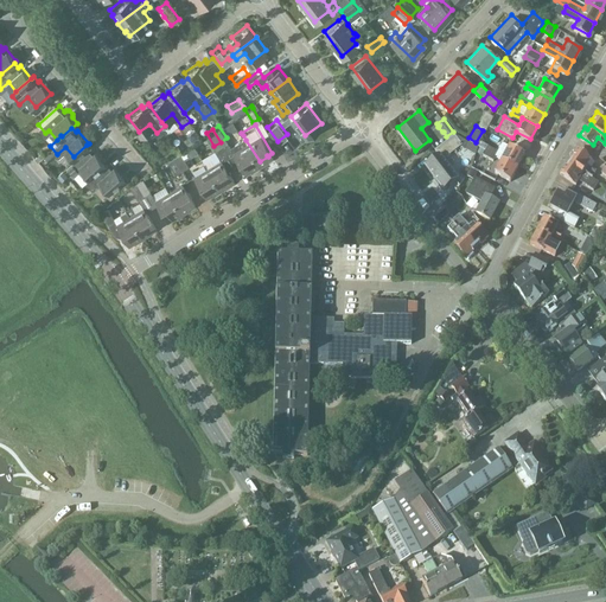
[(442,155),(460,141),(453,132),(434,146),(439,152),(425,162),(442,186),(457,174),(442,155)]
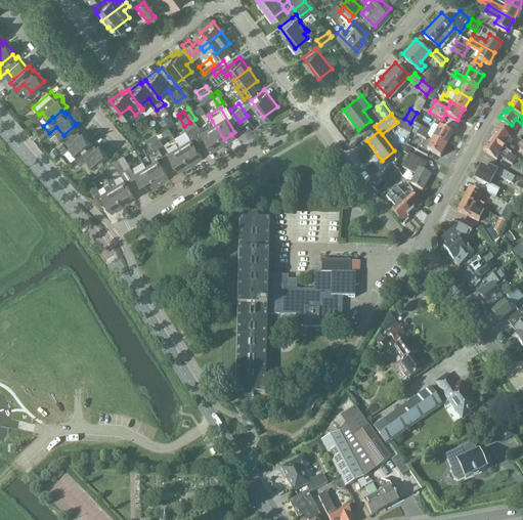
[(224,139),(212,121),(210,117),(199,123),(212,145),(216,143),(217,144),(224,139)]
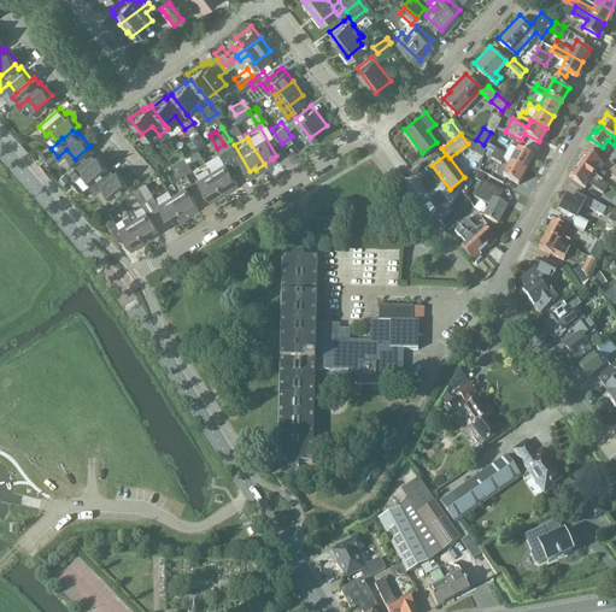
[(492,149),(503,156),(505,151),(494,145),(492,149)]
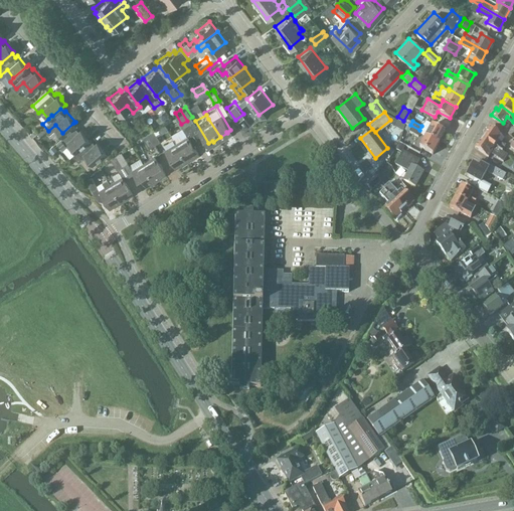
[(425,132),(439,139),(445,128),(432,121),(425,132)]
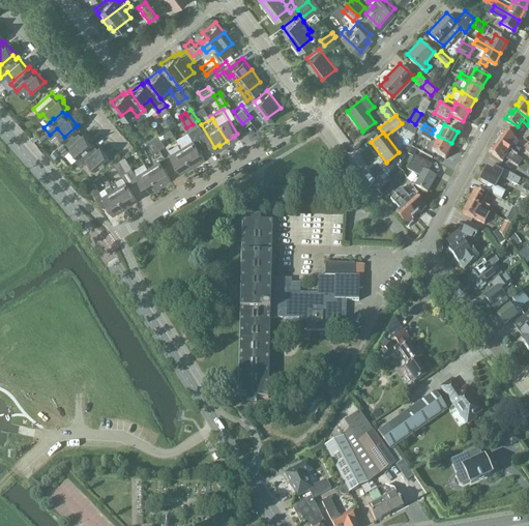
[(75,154),(91,141),(81,129),(80,132),(76,126),(64,137),(57,143),(63,150),(67,147),(75,154)]
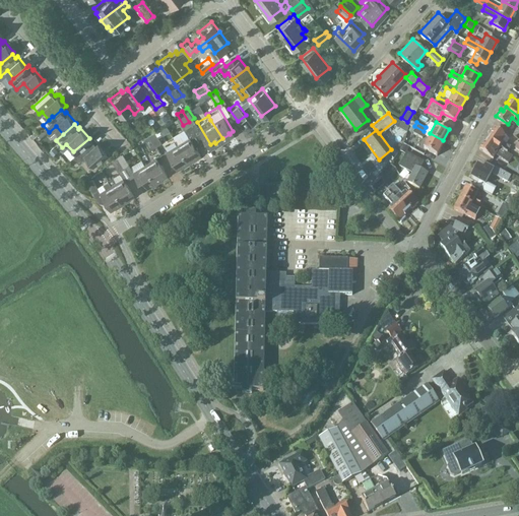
[(490,137),(507,150),(510,145),(502,140),(506,134),(494,125),(489,132),(492,134),(490,137)]
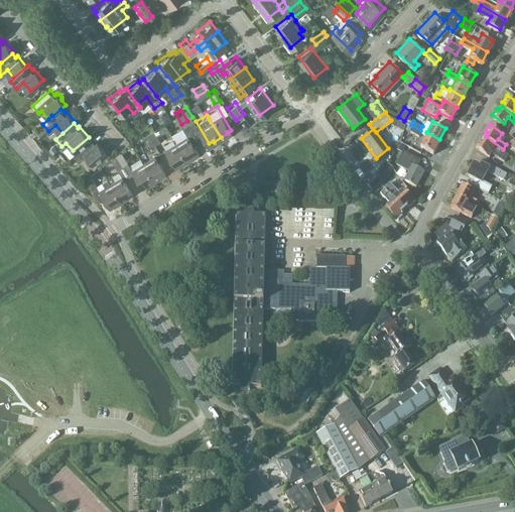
[(418,134),(420,130),(411,125),(409,129),(418,134)]
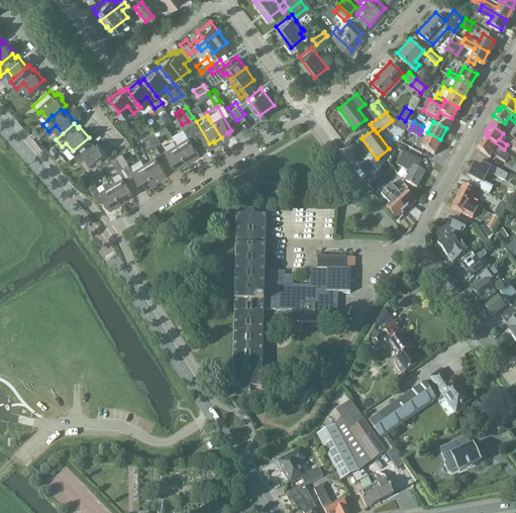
[(147,130),(155,141),(160,137),(152,127),(147,130)]
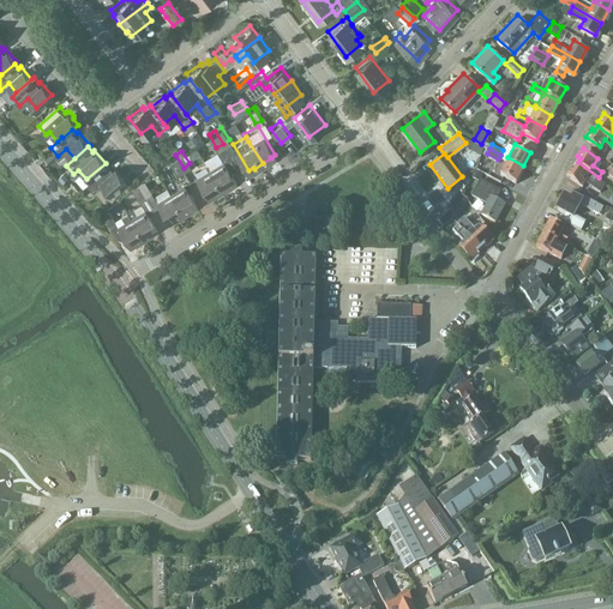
[(176,172),(184,168),(175,155),(169,158),(176,172)]
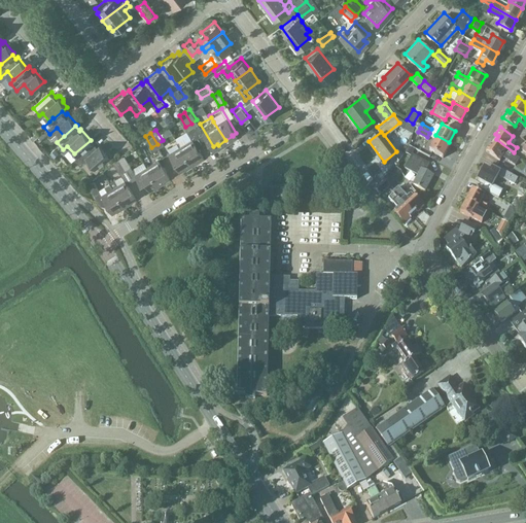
[(202,153),(191,135),(179,142),(191,161),(199,157),(198,155),(202,153)]
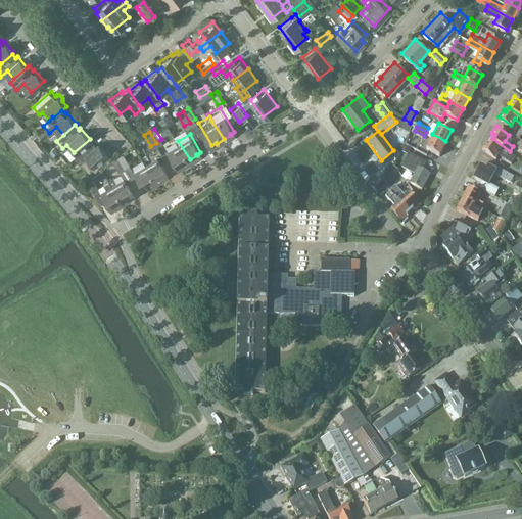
[(439,152),(445,141),(432,134),(426,145),(439,152)]
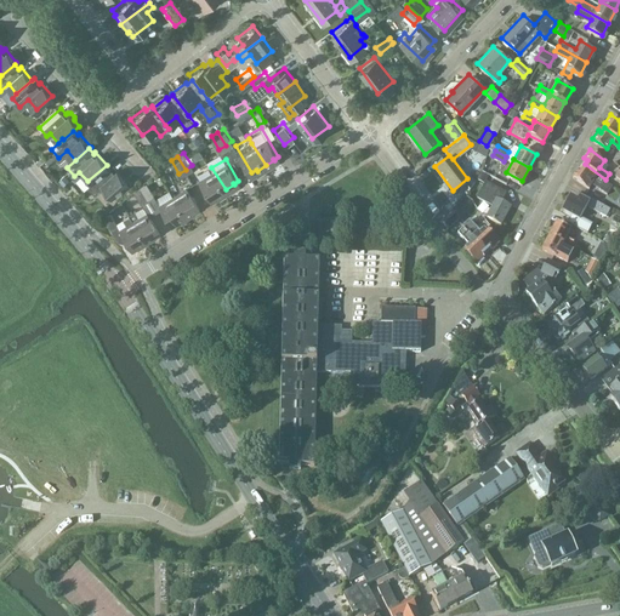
[(500,167),(487,160),(483,167),(495,175),(500,167)]
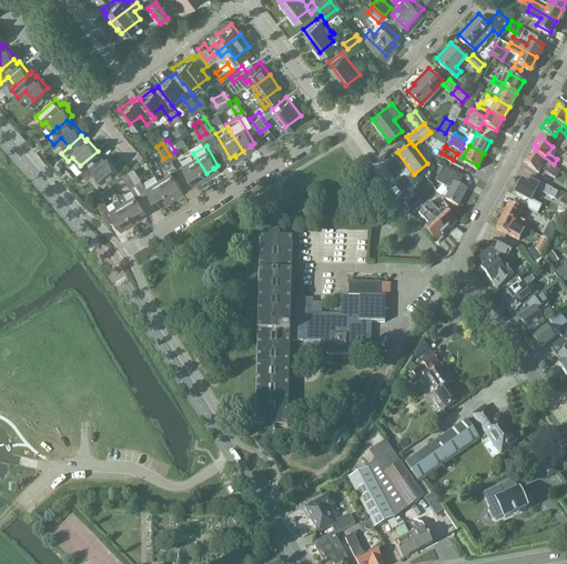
[(80,165),(79,167),(87,174),(93,169),(102,178),(117,165),(105,153),(103,154),(99,149),(98,151),(80,165)]
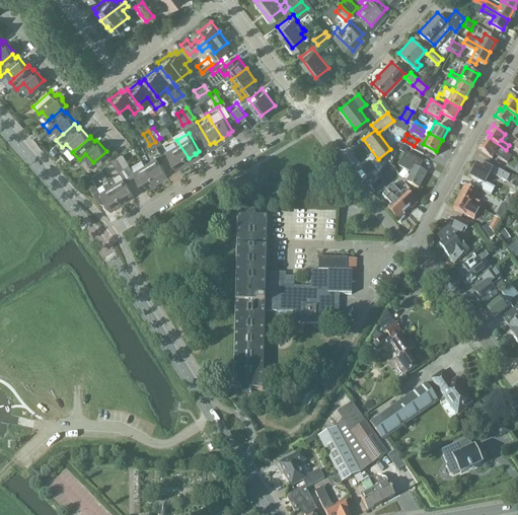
[(510,153),(506,150),(489,137),(486,141),(483,139),(477,146),(490,154),(493,150),(506,159),(510,153)]
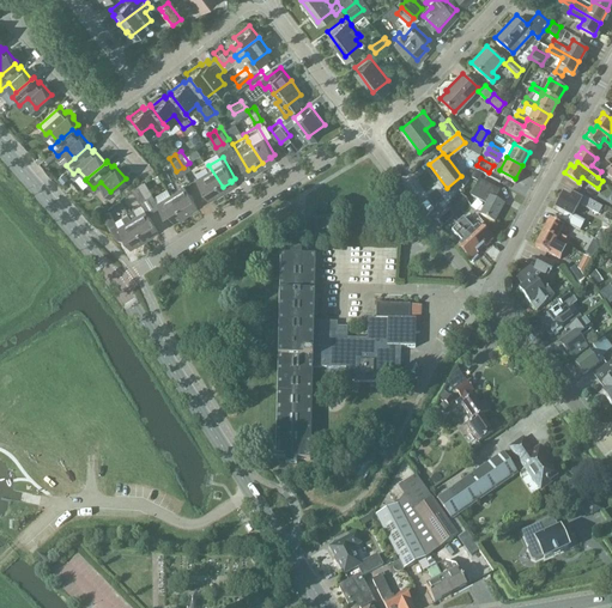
[(214,193),(223,187),(208,165),(195,174),(208,194),(213,192),(214,193)]
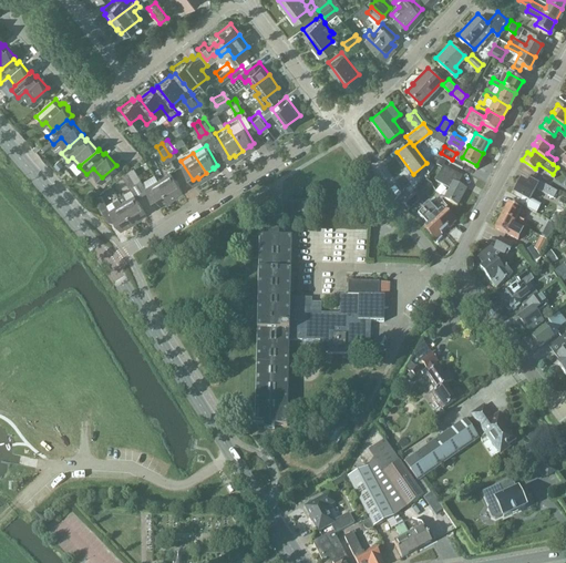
[(455,180),(460,172),(443,163),(435,177),(450,185),(444,195),(456,202),(465,185),(455,180)]
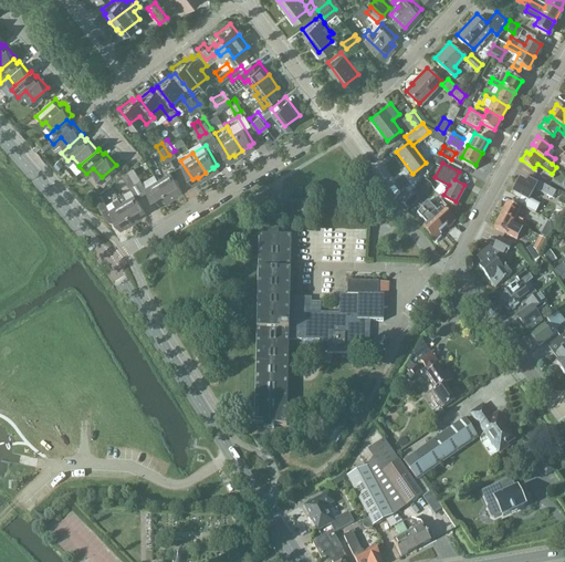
[(127,167),(134,178),(139,175),(133,164),(127,167)]
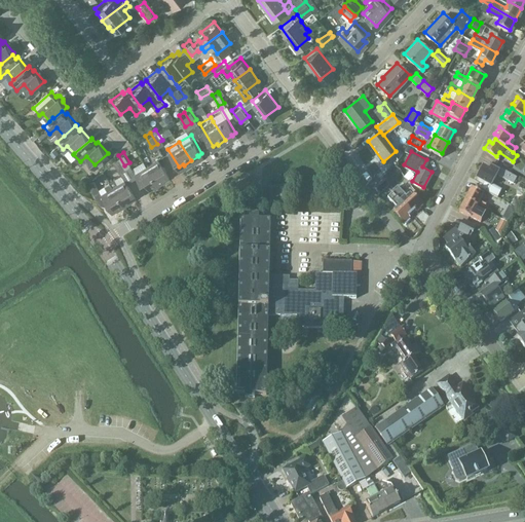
[(119,170),(124,165),(118,155),(112,158),(119,170)]
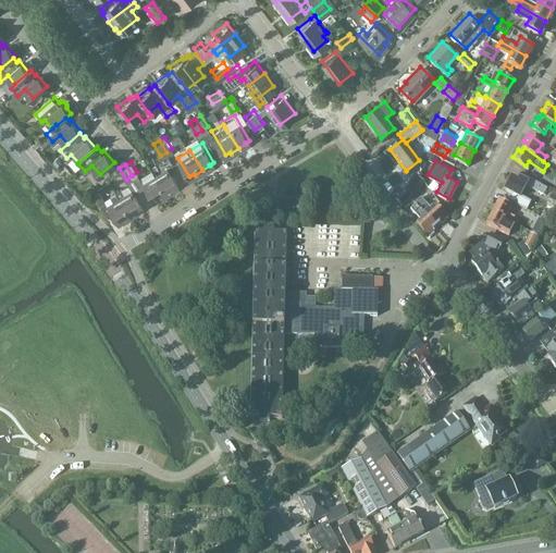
[(155,172),(167,193),(174,187),(173,186),(178,184),(167,164),(155,172)]
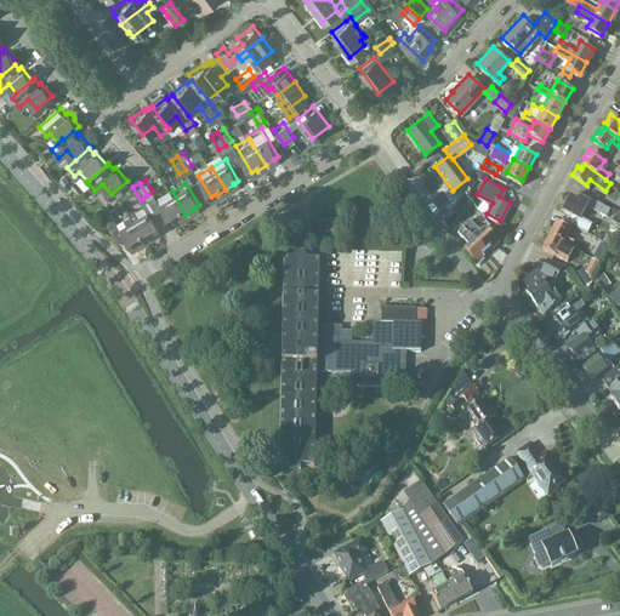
[(177,220),(186,215),(172,192),(158,200),(171,221),(177,218),(177,220)]
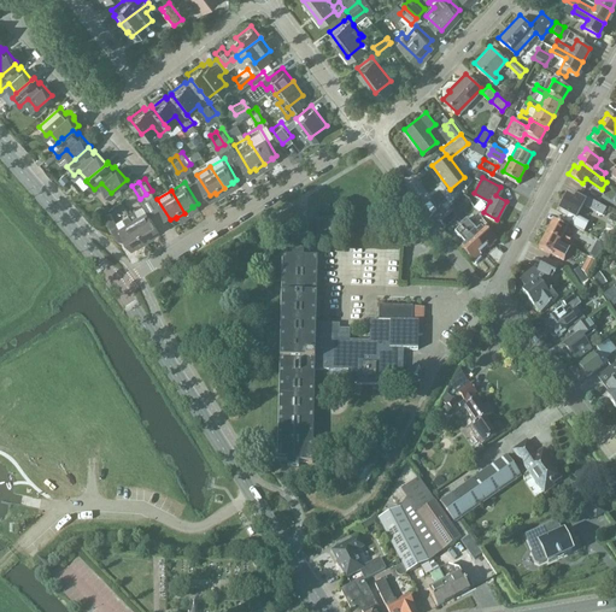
[(574,198),(567,193),(558,209),(568,213),(564,218),(582,229),(587,219),(576,213),(582,202),(585,204),(602,212),(605,205),(588,196),(578,190),(574,198)]
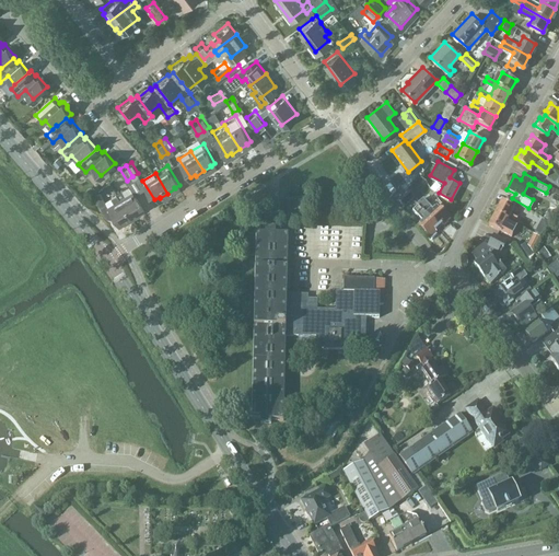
[(139,196),(147,193),(143,185),(136,188),(139,196)]
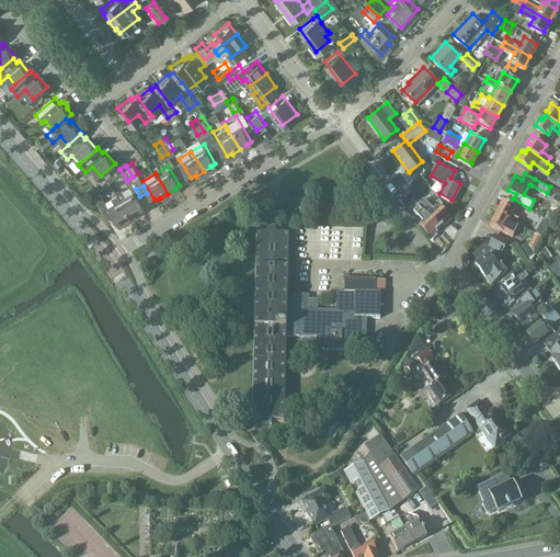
[(116,191),(120,195),(132,216),(139,211),(139,209),(144,207),(132,188),(124,193),(121,186),(115,190),(116,191)]
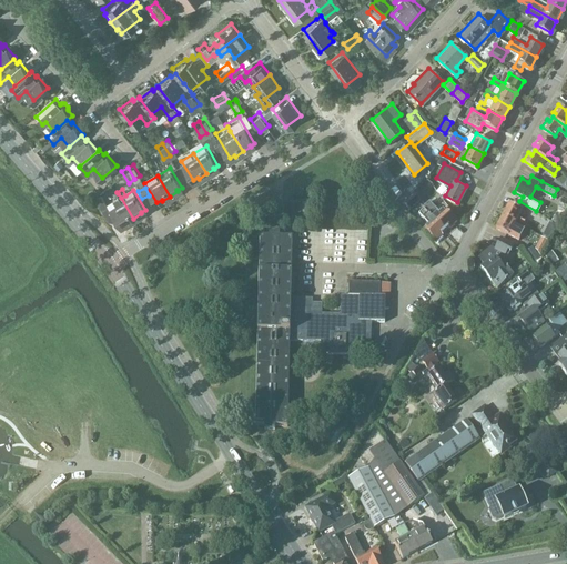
[(413,190),(403,201),(408,207),(419,197),(413,190)]
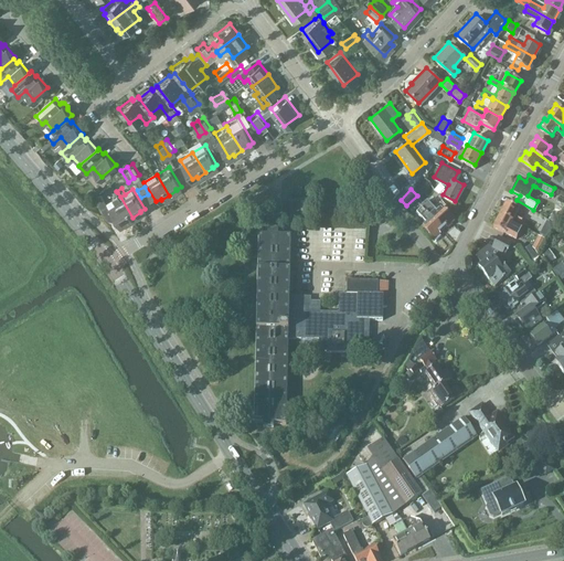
[(99,205),(106,202),(99,190),(93,194),(99,205)]
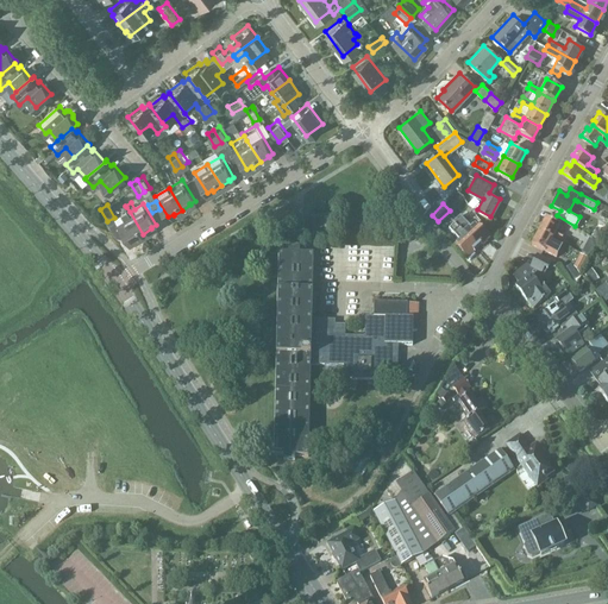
[(135,239),(143,234),(130,212),(126,207),(119,212),(123,216),(116,220),(129,241),(133,238),(135,239)]
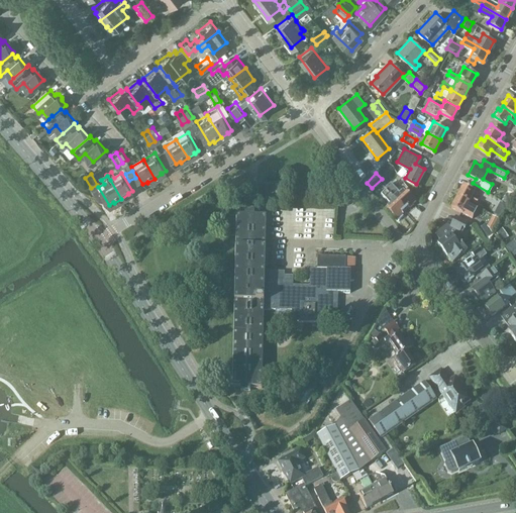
[(384,185),(386,187),(404,207),(407,204),(408,205),(414,199),(404,188),(402,189),(400,188),(398,189),(390,180),(384,185)]
